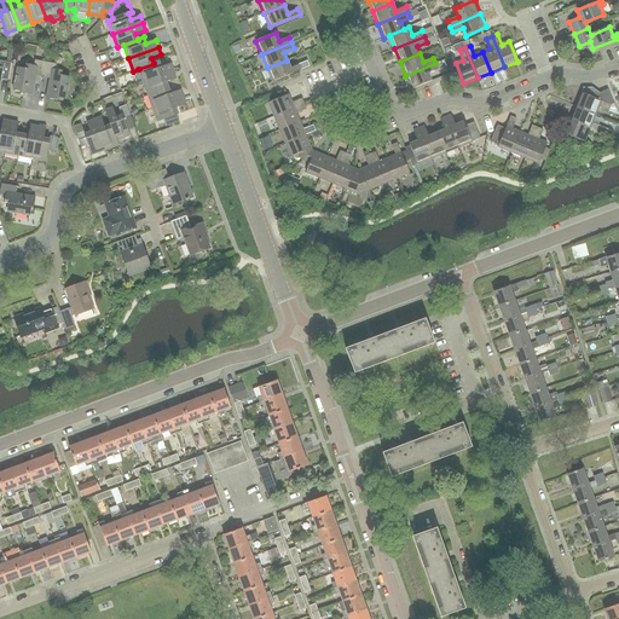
[(9,79),(11,63),(0,61),(0,62),(0,87),(3,77),(9,79)]
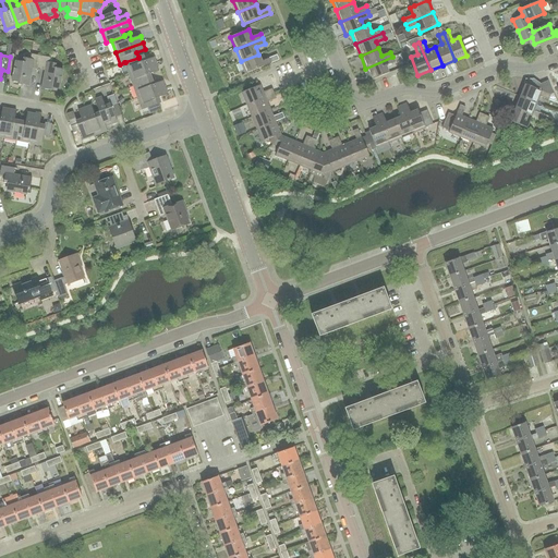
[(33,69),(39,70),(41,56),(32,55),(31,59),(24,58),(23,63),(16,61),(12,81),(17,82),(17,84),(29,86),(33,69)]
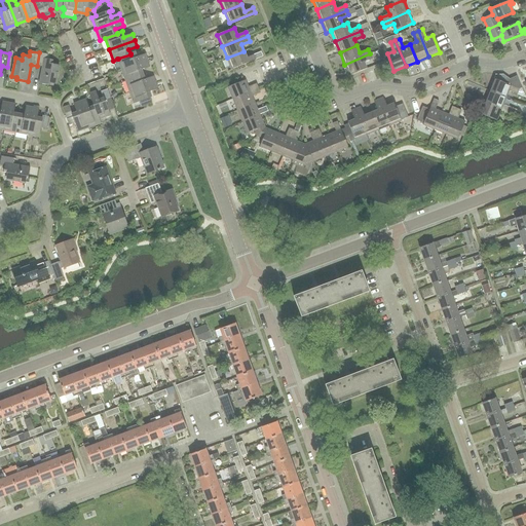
[(231,70),(257,59),(263,57),(261,51),(247,58),(243,51),(227,58),(231,70)]
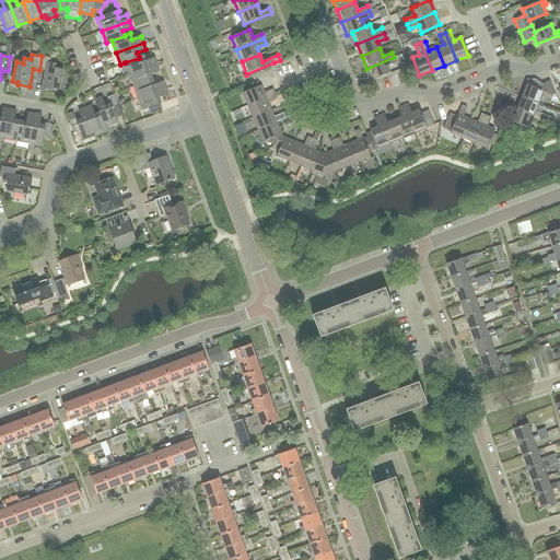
[(60,90),(63,70),(56,69),(57,65),(50,62),(51,58),(42,56),(39,70),(45,71),(42,89),(54,91),(55,89),(60,90)]
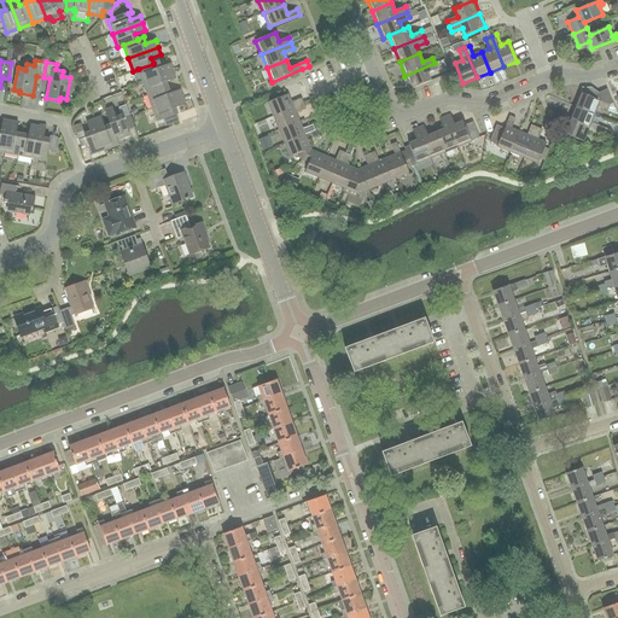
[(143,82),(173,71),(170,64),(161,68),(158,62),(153,63),(153,64),(138,69),(139,69),(143,82)]
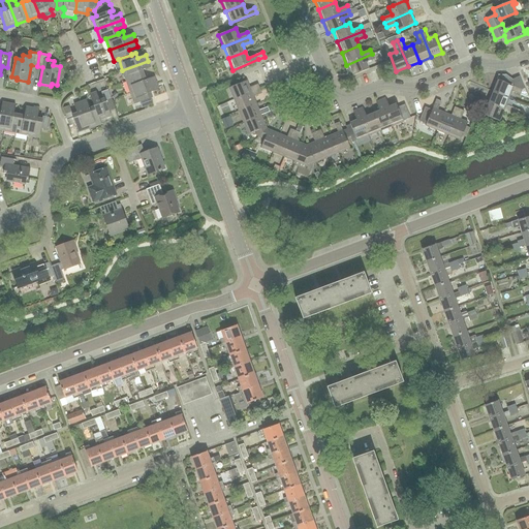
[(374,59),(372,54),(346,65),(351,76),(369,69),(366,62),(374,59)]
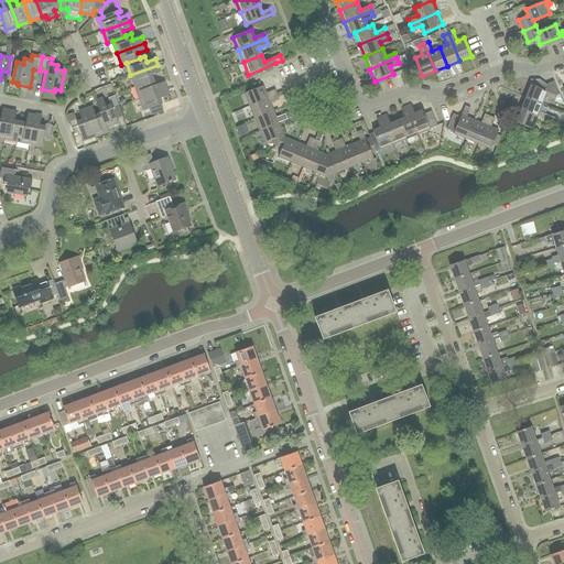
[(161,72),(158,65),(130,75),(134,87),(153,80),(151,75),(161,72)]
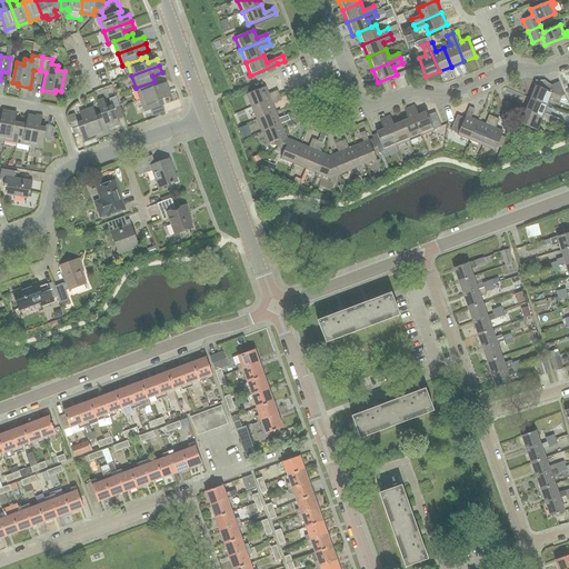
[(140,100),(168,90),(166,82),(157,86),(155,81),(136,88),(140,100)]
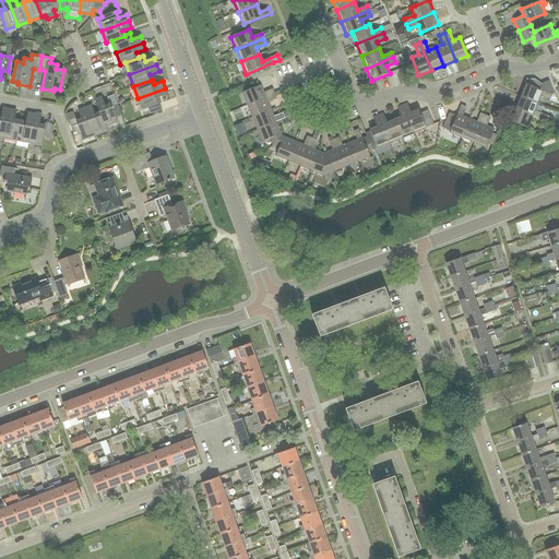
[(549,81),(537,86),(535,88),(524,84),(520,96),(538,104),(540,97),(549,100),(552,95),(555,94),(549,81)]
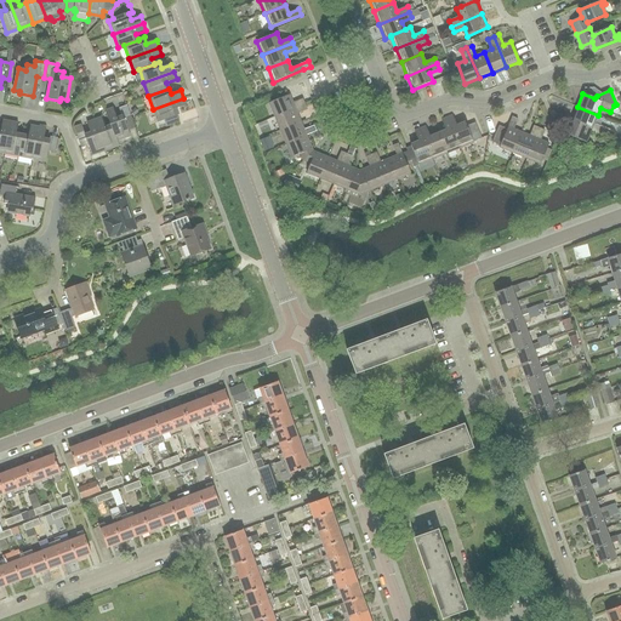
[(275,117),(306,104),(303,98),(292,103),(290,95),(269,103),(275,117)]
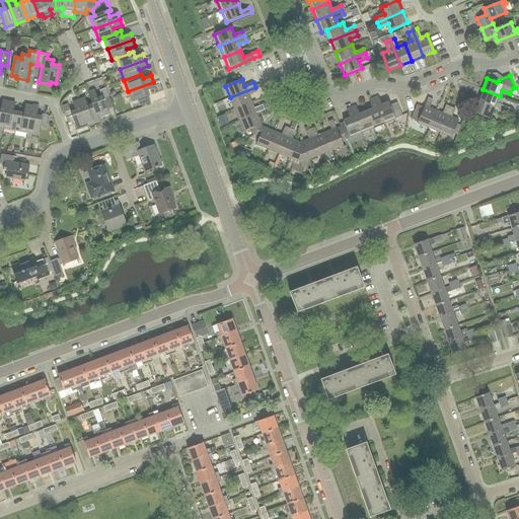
[(156,88),(153,82),(128,91),(132,102),(137,100),(139,106),(150,102),(148,96),(149,96),(147,91),(156,88)]
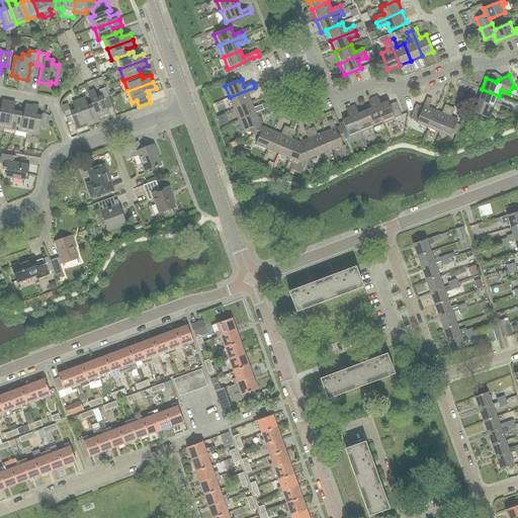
[(257,91),(255,87),(230,97),(234,108),(251,101),(248,95),(257,91)]
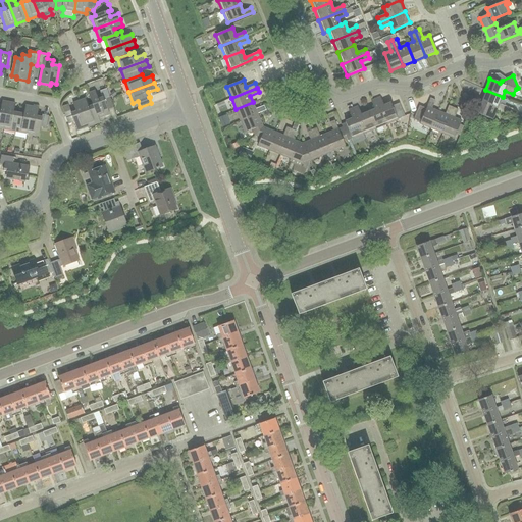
[(500,103),(503,97),(485,90),(480,101),(506,111),(508,107),(500,103)]
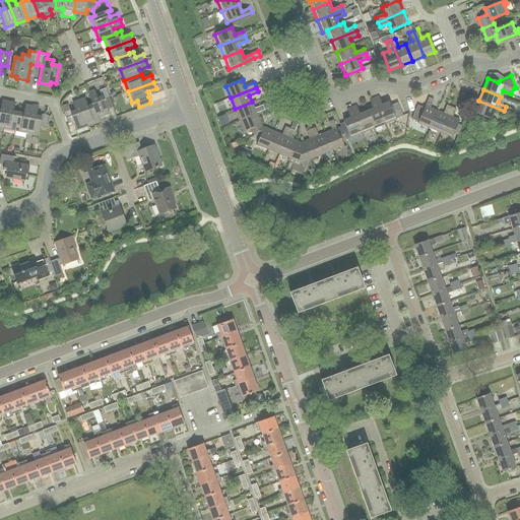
[(88,93),(92,106),(93,105),(99,118),(110,114),(108,110),(114,108),(109,95),(104,99),(103,98),(98,99),(94,90),(88,93)]
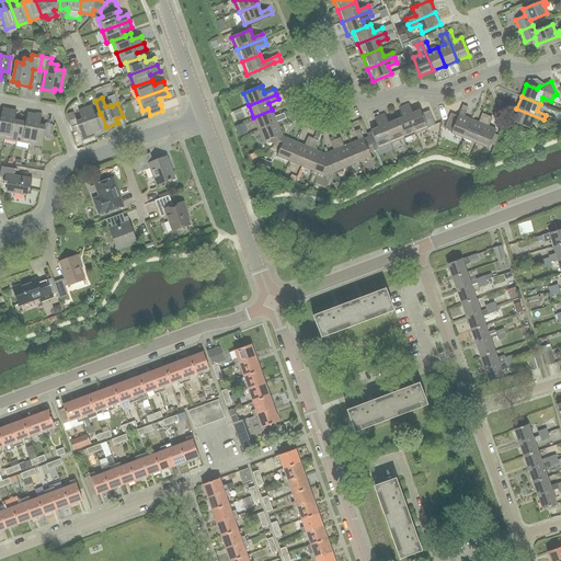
[(422,114),(421,111),(413,114),(409,104),(404,106),(415,134),(427,128),(435,125),(430,111),(422,114)]
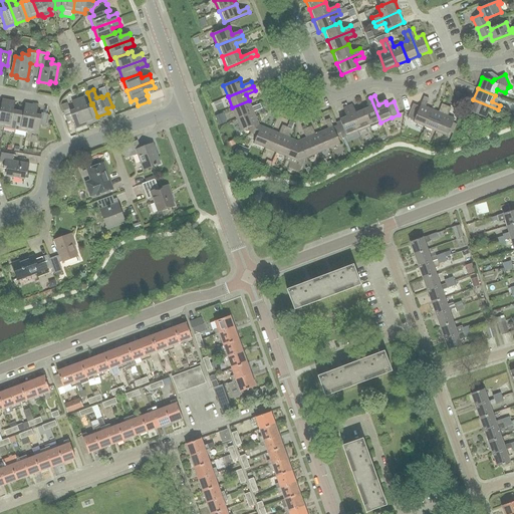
[(425,126),(432,109),(426,107),(429,98),(424,96),(420,106),(413,104),(408,117),(414,120),(414,121),(425,126)]
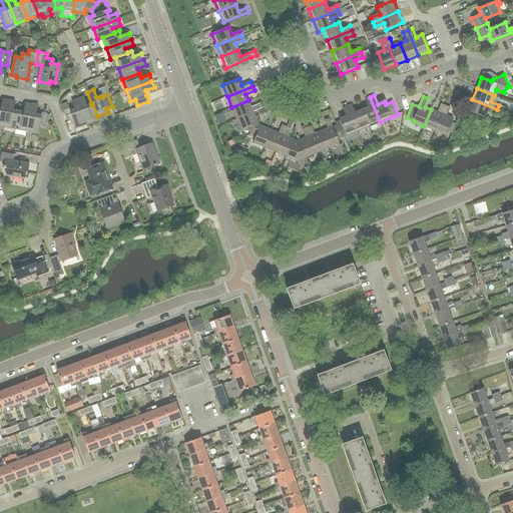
[(92,103),(91,104),(87,105),(84,97),(78,99),(87,124),(98,120),(97,116),(92,103)]
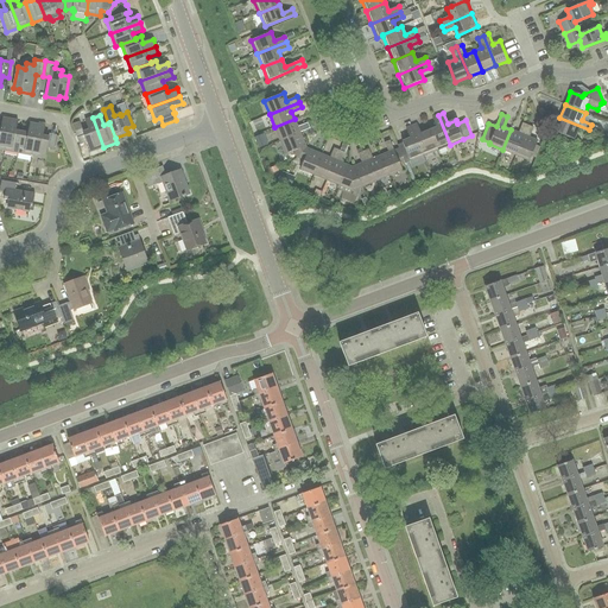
[(450,145),(438,115),(432,118),(437,127),(429,131),(437,151),(450,145)]
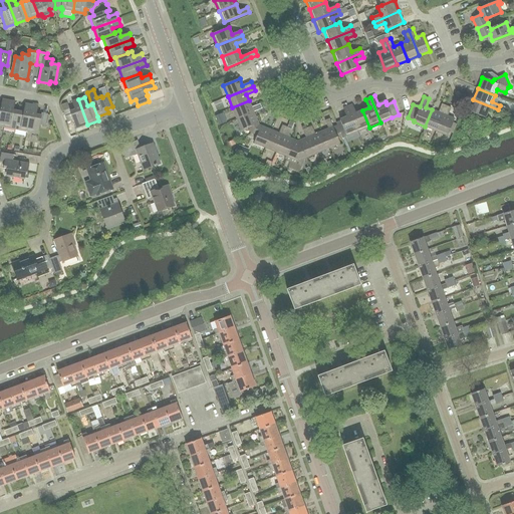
[(0,126),(4,127),(9,101),(2,99),(1,108),(0,107),(0,126)]
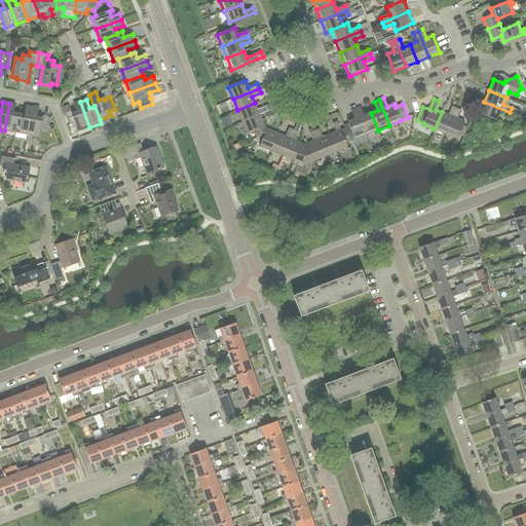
[(89,127),(80,102),(74,104),(77,113),(72,114),(71,111),(65,114),(69,125),(75,123),(78,132),(89,127)]
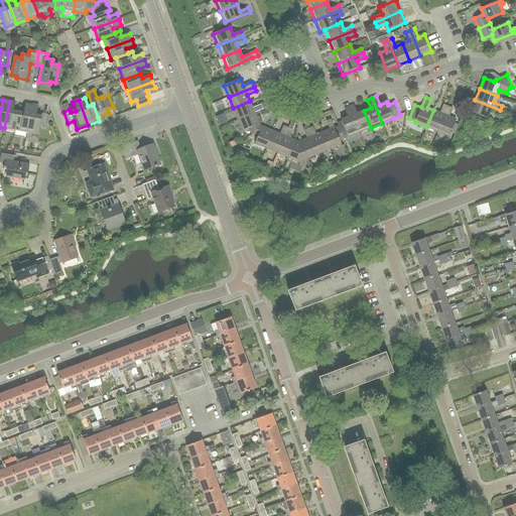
[(500,110),(475,100),(471,112),(487,118),(490,112),(499,115),(500,110)]
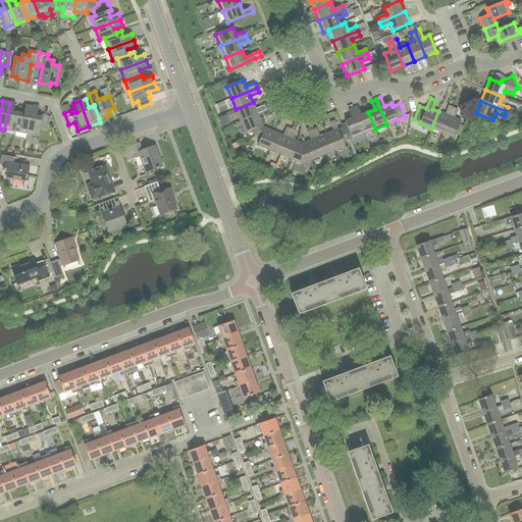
[(256,109),(253,102),(236,109),(241,120),(258,114),(266,110),(264,106),(256,109)]
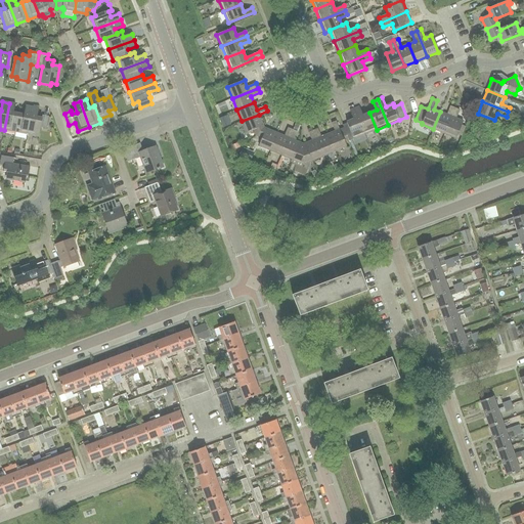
[(15,132),(19,114),(14,113),(15,104),(9,103),(4,130),(15,132)]
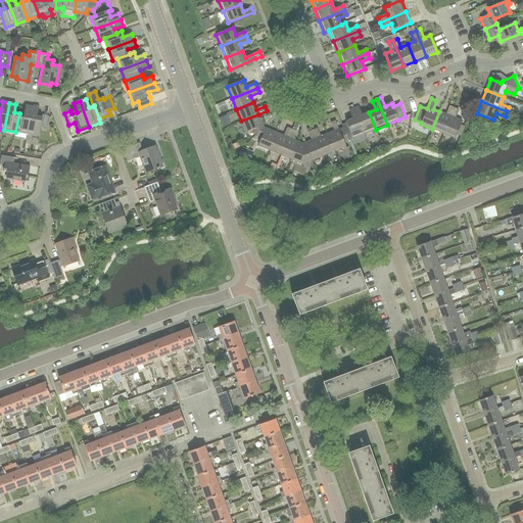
[(28,134),(33,107),(26,106),(25,114),(19,113),(15,132),(28,134)]
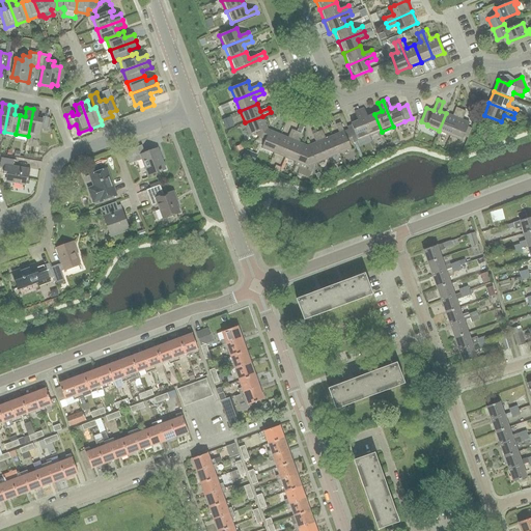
[(382,132),(374,114),(368,117),(364,108),(360,110),(370,136),(382,132)]
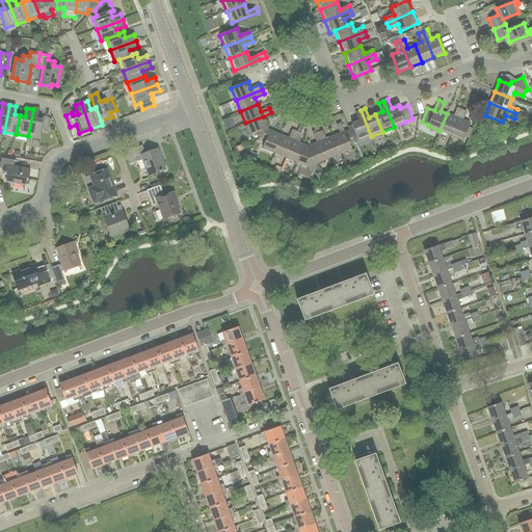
[(451,136),(462,110),(457,108),(454,116),(447,113),(440,131),(451,136)]
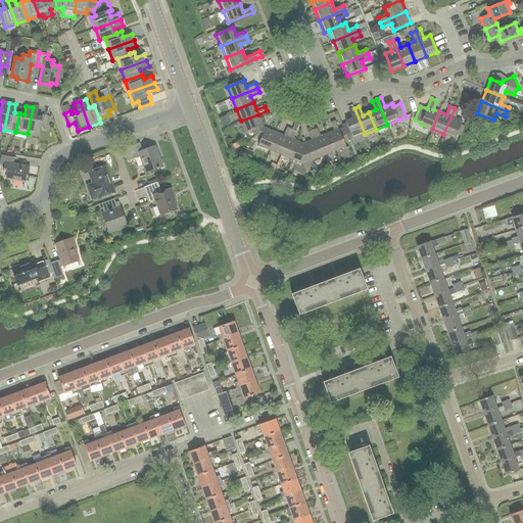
[(47,129),(49,116),(43,115),(42,119),(37,117),(39,108),(33,107),(28,134),(39,136),(41,127),(47,129)]
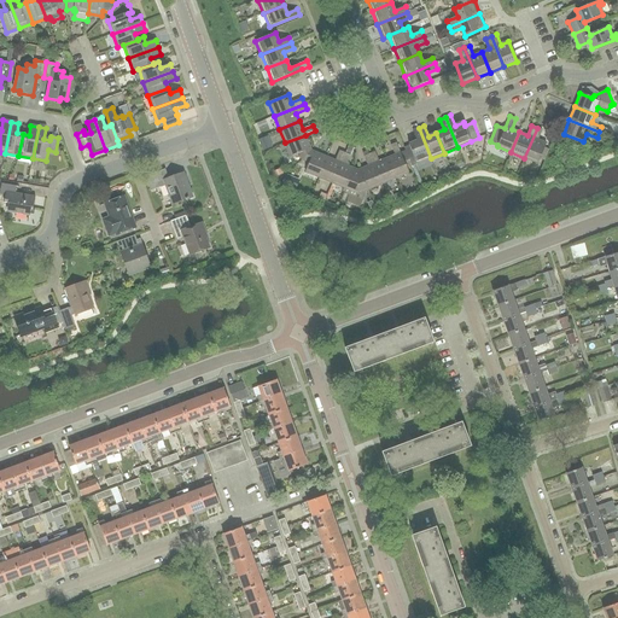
[(431,158),(419,128),(413,130),(417,141),(409,144),(409,145),(404,147),(409,159),(414,158),(418,164),(431,158)]
